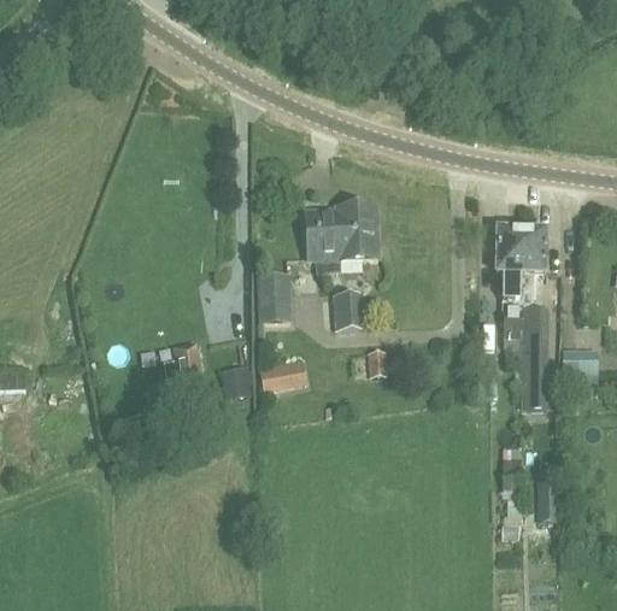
[(309,259),(340,257),(340,260),(377,258),(375,206),(338,207),(338,211),(306,213),(309,259)]
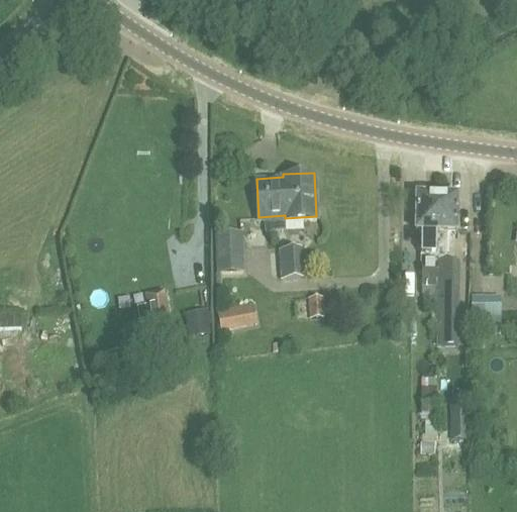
[(429,189),(418,189),(417,193),(415,193),(414,229),(419,229),(420,251),(420,262),(421,262),(422,293),(435,293),(435,266),(435,262),(435,252),(435,229),(436,193),(429,193),(429,189)]
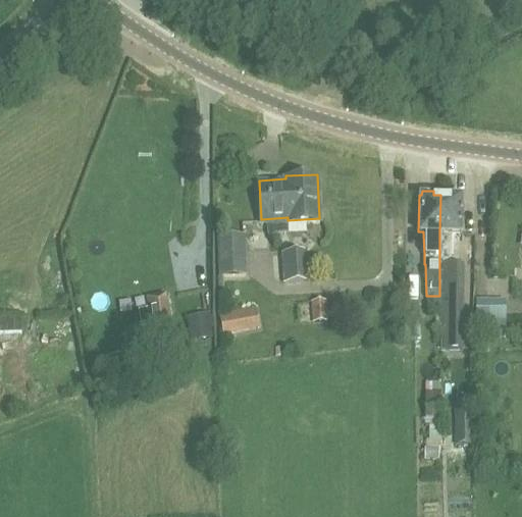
[(451,263),(451,231),(460,233),(461,196),(459,196),(459,192),(447,192),(447,195),(440,195),(439,231),(439,255),(439,264),(451,263)]
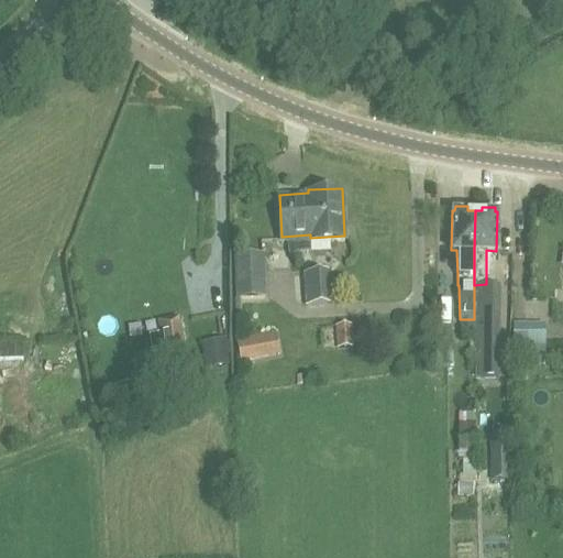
[(266,294),(265,282),(261,251),(234,253),(239,284),(235,285),(236,297),(266,294)]
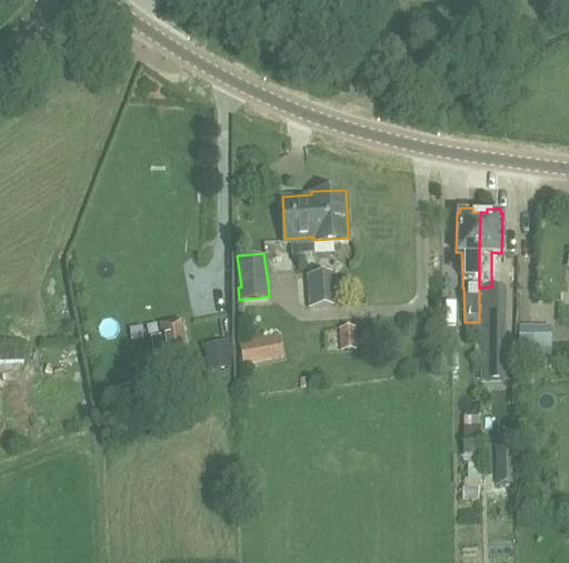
[(306,272),(308,305),(338,303),(336,271),(306,272)]
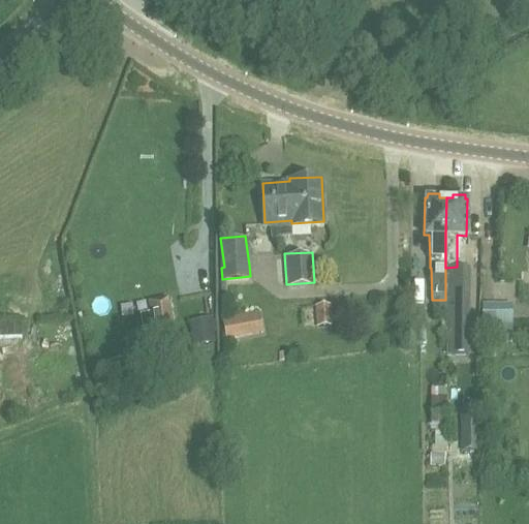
[(445,312),(445,334),(469,335),(469,268),(457,267),(445,268),(445,272),(445,300),(445,312)]
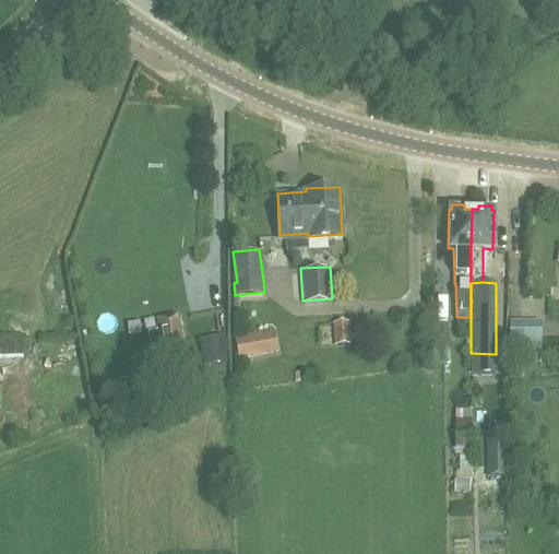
[(153,367),(113,380),(119,400),(130,397),(154,389),(174,378),(173,375),(170,357),(181,356),(177,315),(158,317),(159,329),(147,330),(154,360),(152,360),(153,367)]
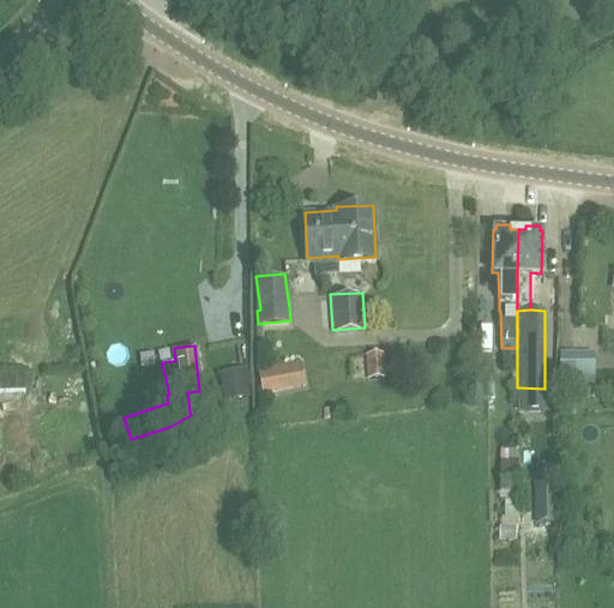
[(383,349),(365,350),(367,375),(384,374),(383,349)]
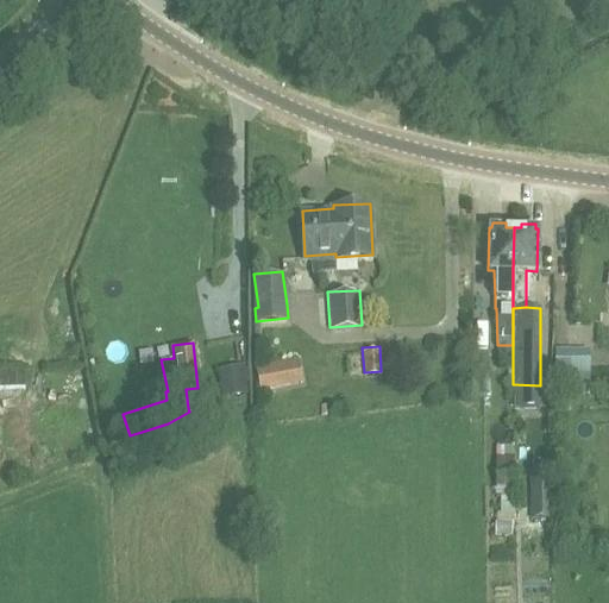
[(553,384),(589,384),(589,346),(553,346),(553,384)]
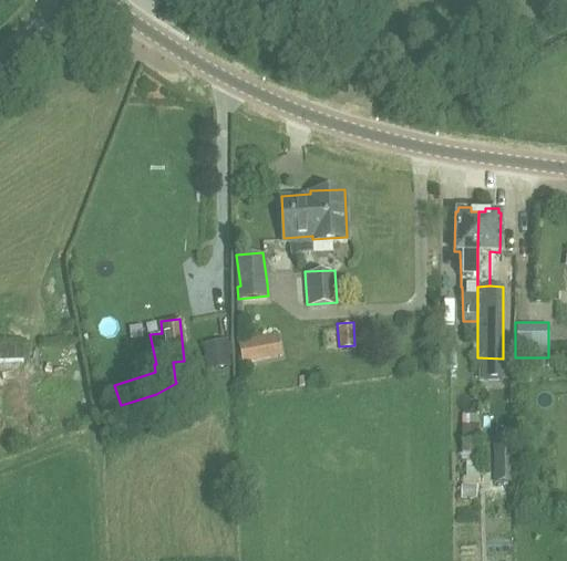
[(241,361),(260,356),(256,333),(236,336),(241,361)]
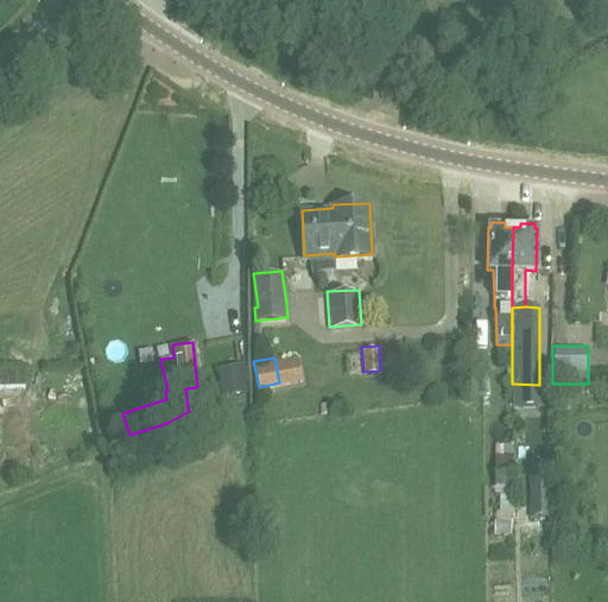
[(241,361),(216,366),(221,393),(247,388),(241,361)]
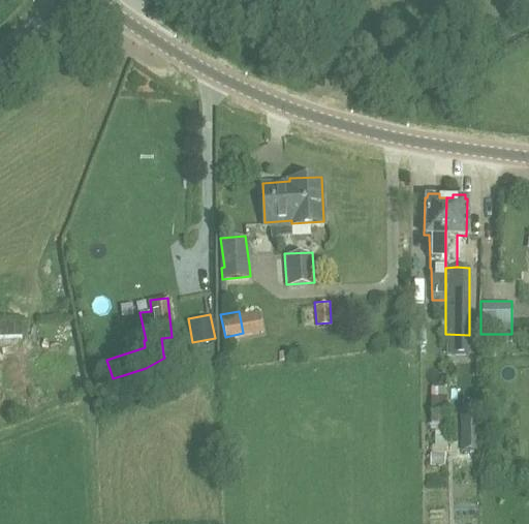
[(430,394),(430,422),(431,422),(445,423),(446,397),(446,395),(430,394)]
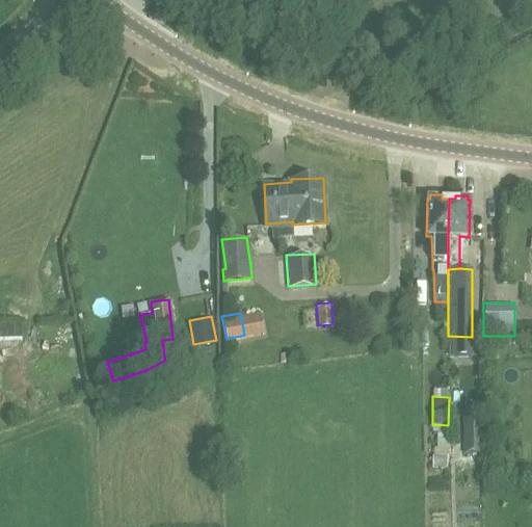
[(463,450),(481,449),(480,406),(461,407),(463,450)]
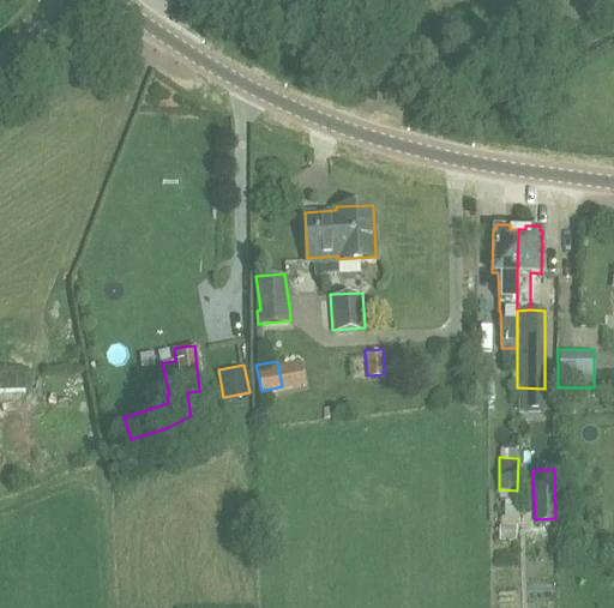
[(504,515),(518,515),(518,501),(518,498),(504,498),(504,513),(504,515)]
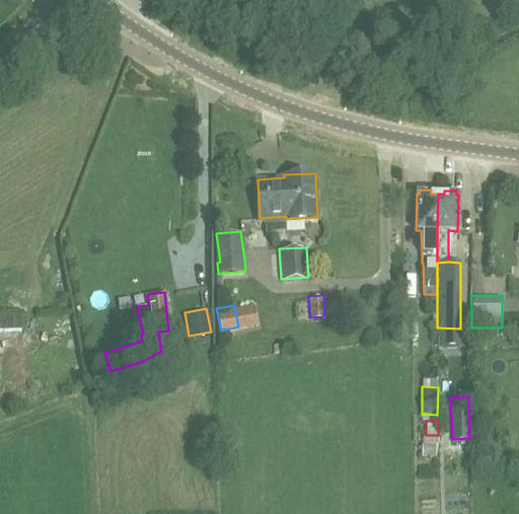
[(436,454),(436,442),(423,442),(422,442),(422,454),(436,454)]
